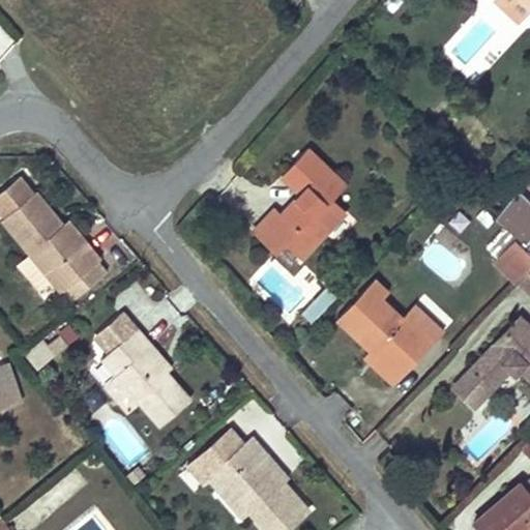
[(529,11),(529,9),(519,0),(496,0),(521,22),(529,11)]
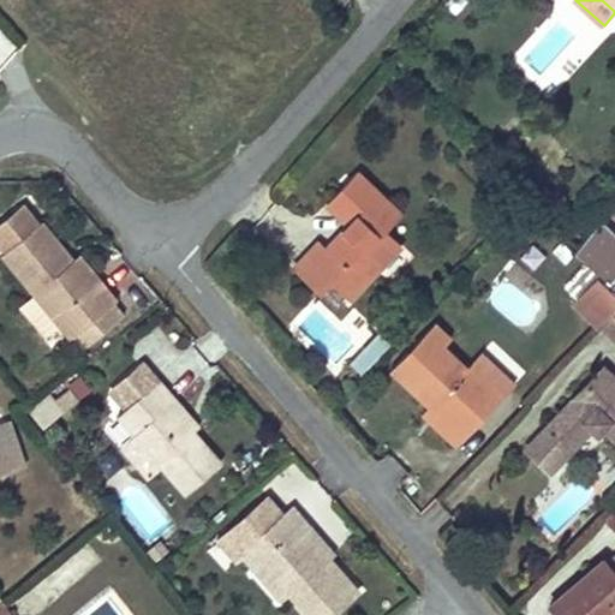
[(614,0),(602,0),(614,11),(614,0)]
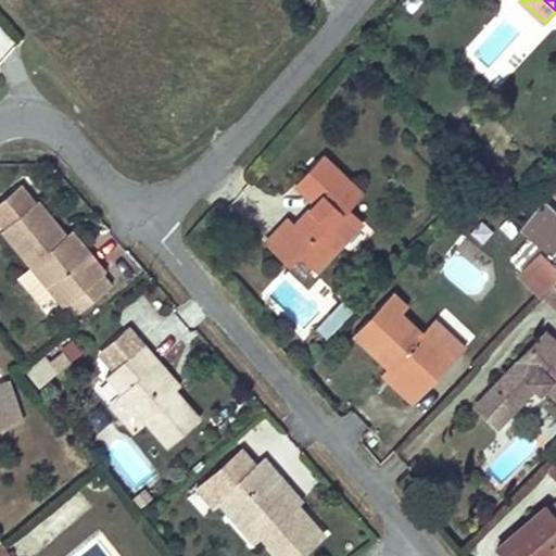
[(363,193),(323,155),(295,184),(315,202),(310,209),(316,215),(310,222),(335,251),(363,220),(349,207),(363,193)]
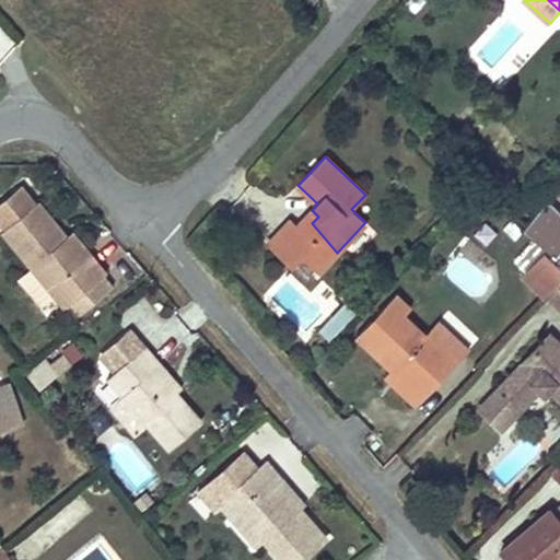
[(59,232),(61,230),(39,201),(36,202),(21,185),(0,201),(0,224),(3,230),(1,233),(30,268),(16,279),(39,307),(53,296),(62,308),(66,305),(74,317),(94,302),(84,290),(103,275),(106,272),(105,271),(85,246),(80,251),(67,236),(65,238),(59,232)]
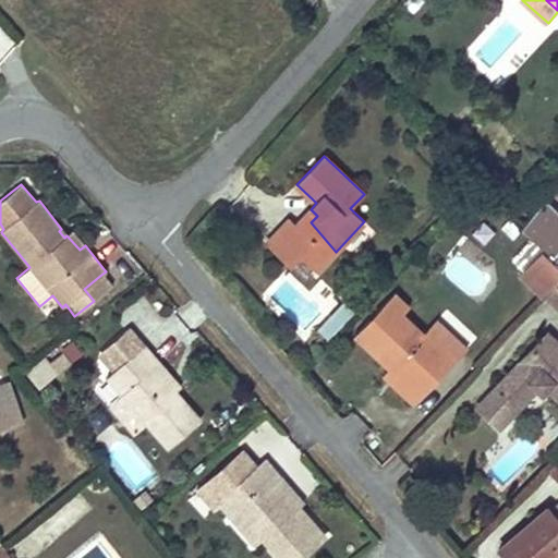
[(317,216),(311,209),(304,217),(307,219),(307,220),(311,222),(317,216)]
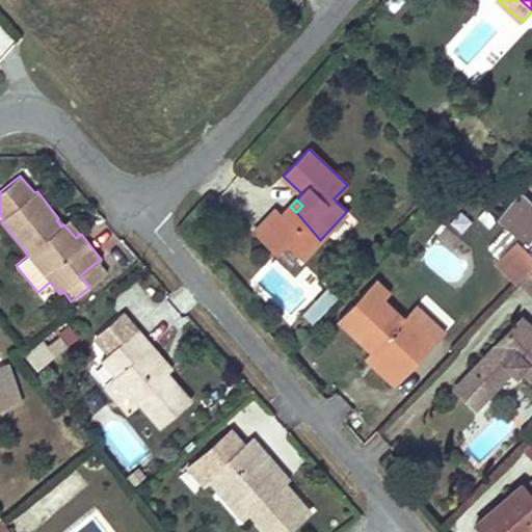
[(296,212),(293,210),(293,209),(290,207),(283,214),(289,220),(296,212)]
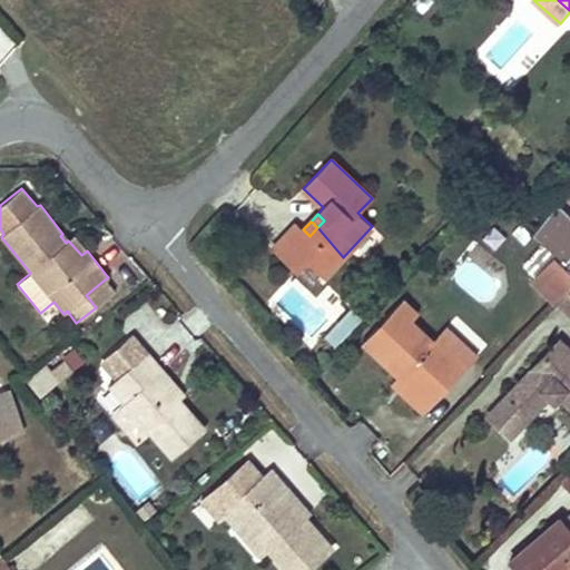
[(343,257),(317,227),(310,236),(303,229),(296,224),(272,249),(296,272),(306,261),(324,277),(343,257)]
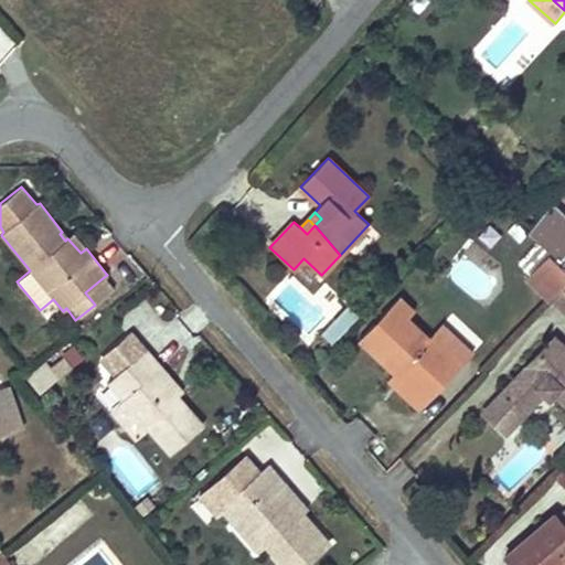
[(74,233),(67,238),(81,253),(86,248),(74,233)]
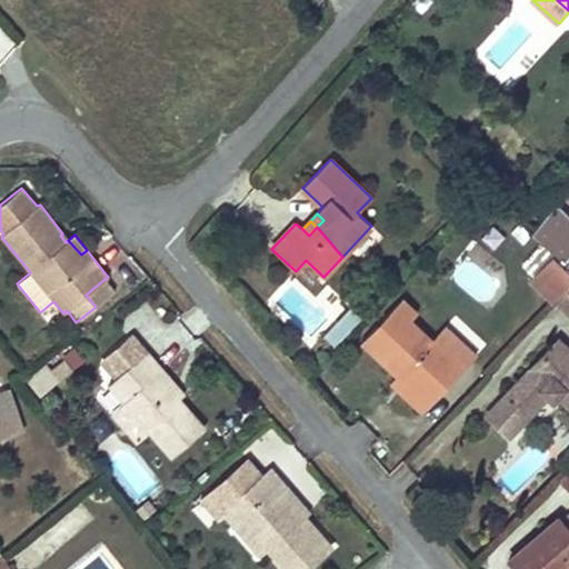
[(557,300),(568,287),(568,270),(553,256),(530,279),(553,303),(557,300)]
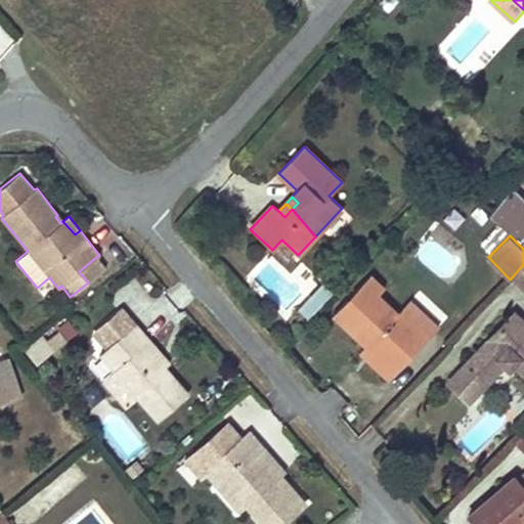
[(105,268),(96,257),(79,271),(88,282),(105,268)]
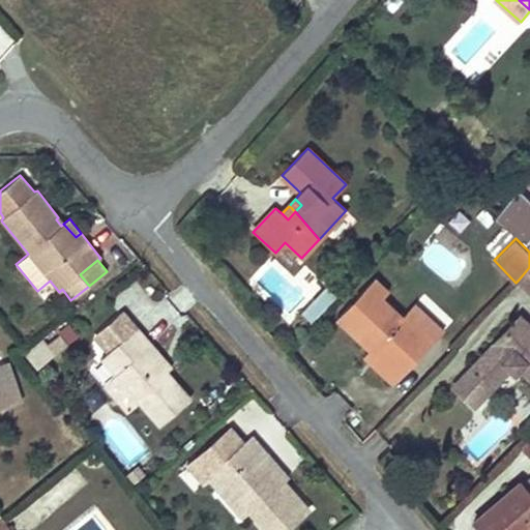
[(529,267),(519,280),(529,290),(529,267)]
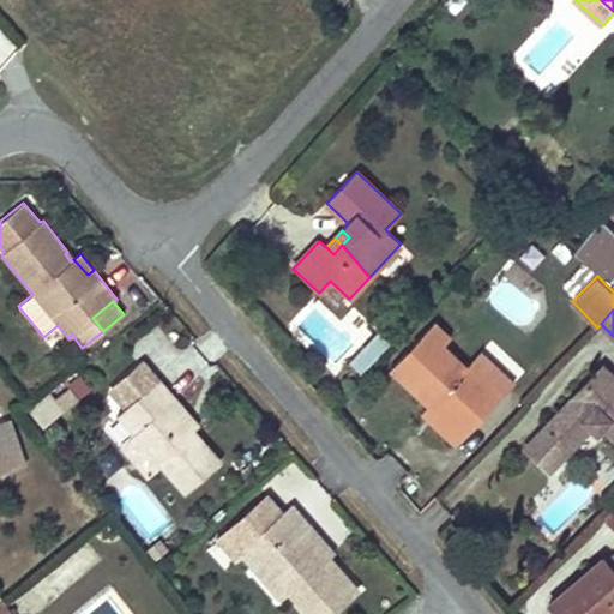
[(499,399),(467,368),(443,345),(450,338),(434,323),(391,368),(429,404),(463,438),(499,399)]
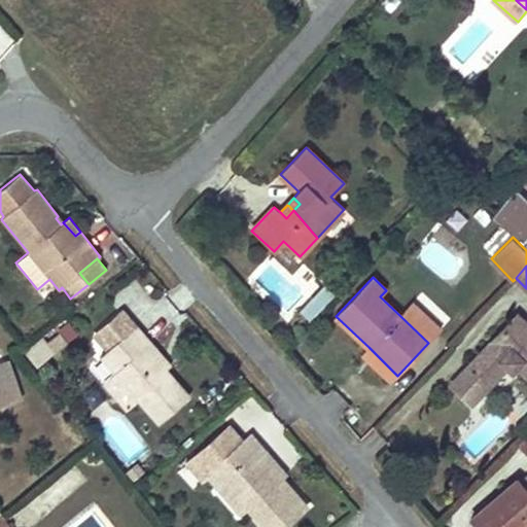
[(321,287),(301,310),(310,319),(331,296),(321,287)]
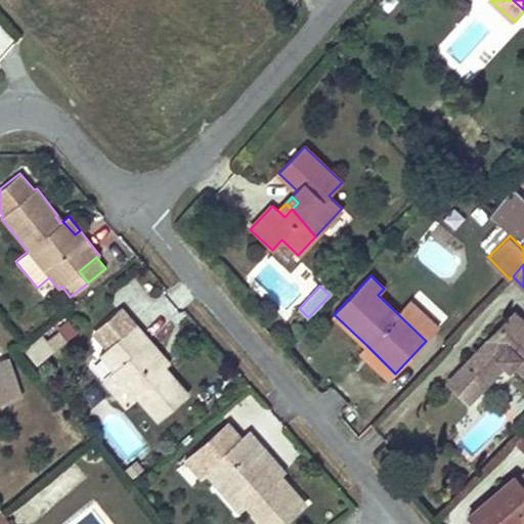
[(439,326),(411,300),(398,314),(426,341),(439,326)]
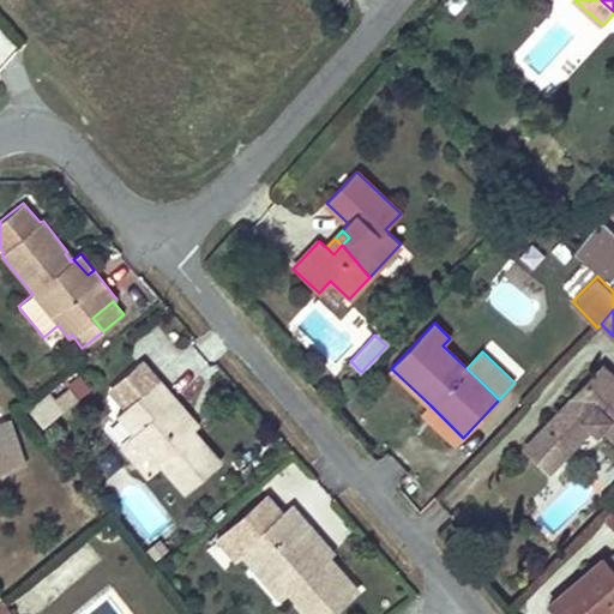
[(169,404),(175,399),(142,360),(110,386),(127,405),(118,415),(134,434),(121,446),(149,477),(162,465),(186,493),(221,462),(192,429),(169,404)]
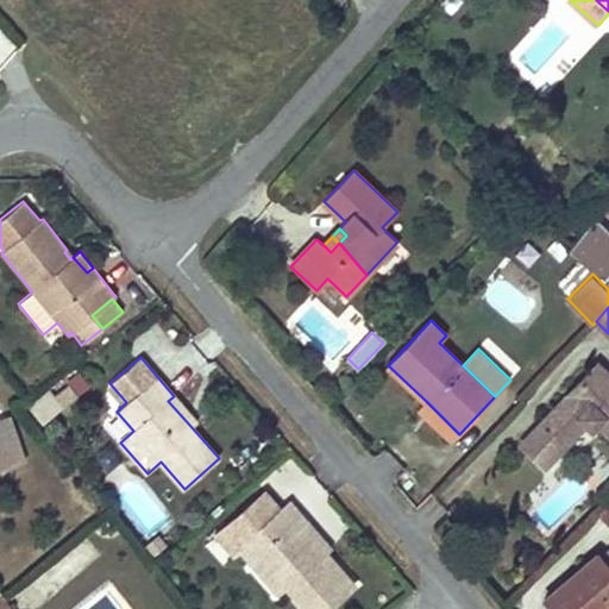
[(562,447),(585,422),(591,428),(597,422),(608,433),(608,374),(597,363),(539,425),(562,447)]
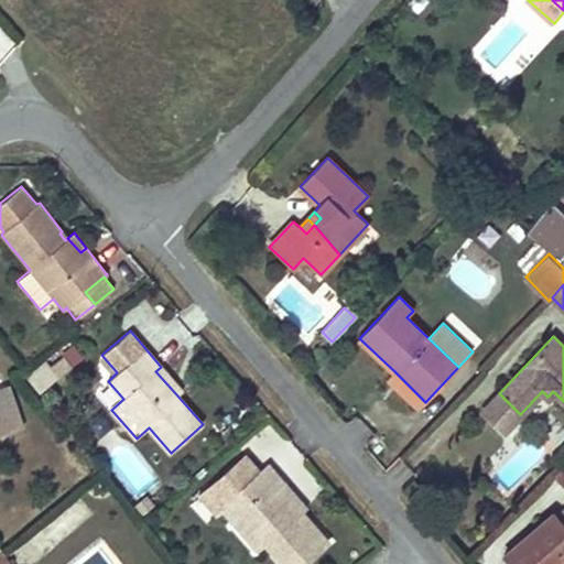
[(39,378),(51,367),(46,362),(28,379),(39,392),(45,387),(39,378)]
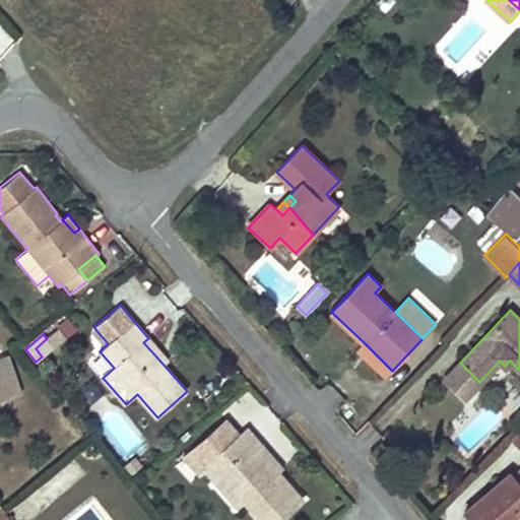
[(42,356),(54,345),(47,338),(36,348),(42,356)]
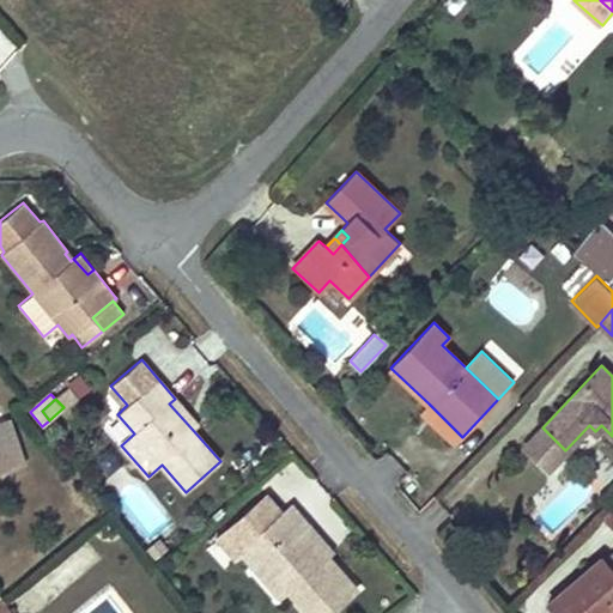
[(198,424),(175,399),(169,404),(192,429),(198,424)]
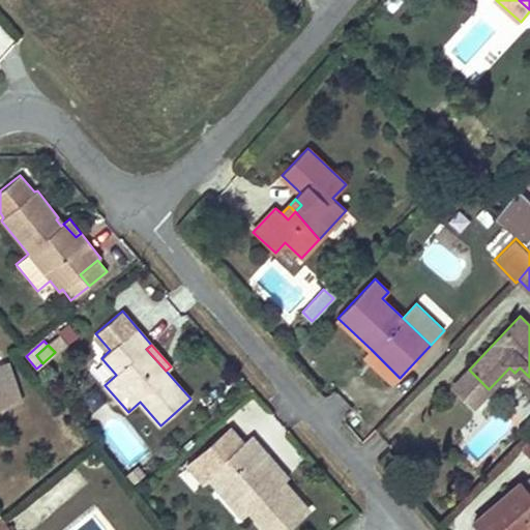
[(400,378),(371,349),(364,356),(393,383),(400,378)]
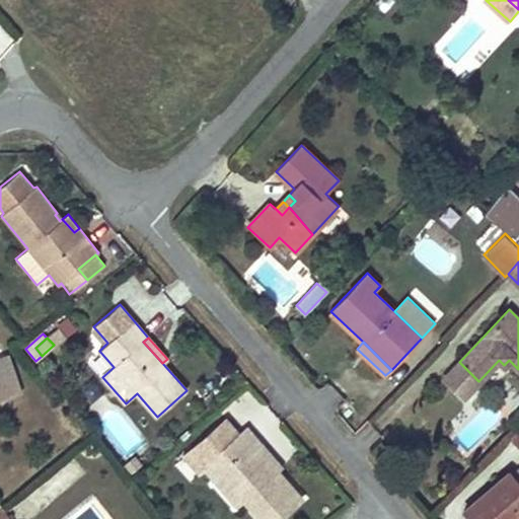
[(0,399),(21,392),(8,354),(0,357),(0,399)]
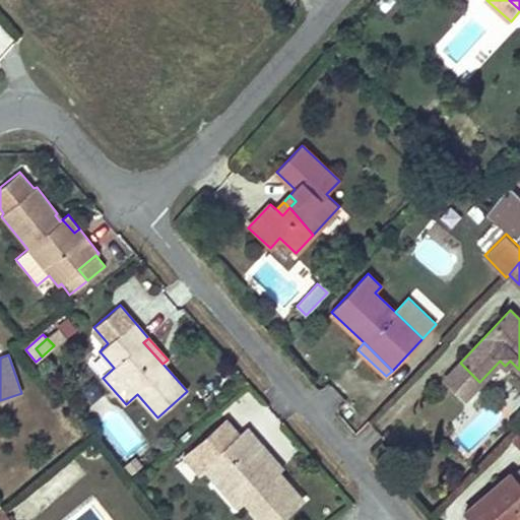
[(479,382),(460,363),(449,374),(470,393),(479,382)]
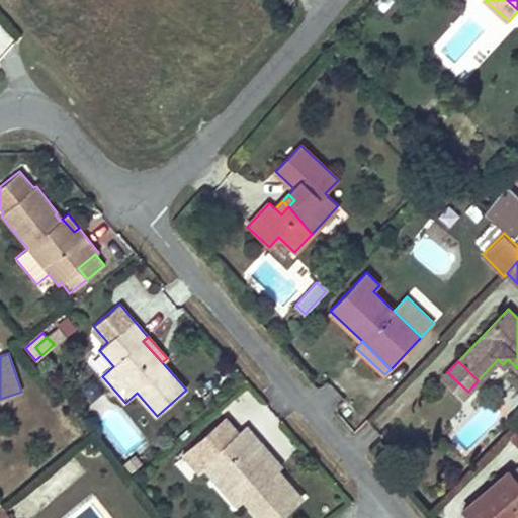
[(515,427),(517,424),(517,410),(508,421),(515,427)]
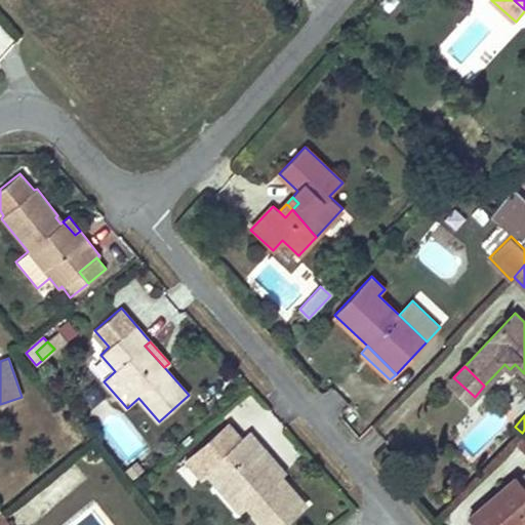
[(229,423),(192,456),(206,473),(212,467),(243,501),(264,524),(282,524),(306,505),(281,476),(261,453),(266,449),(250,432),(242,439),(229,423)]
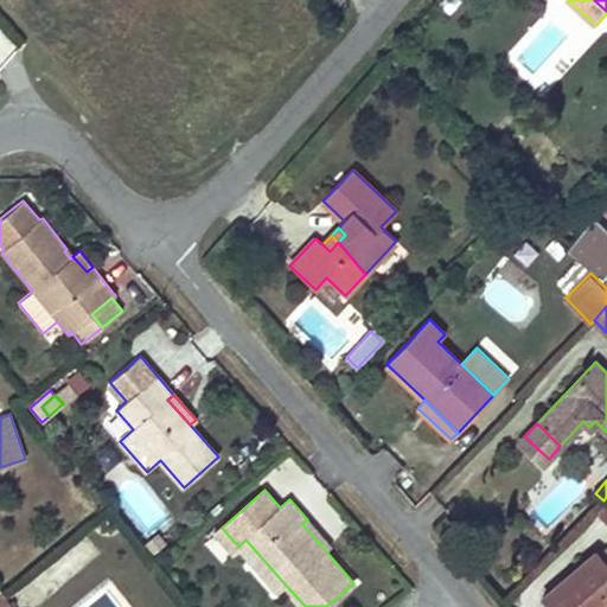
[(330,545),(307,519),(302,524),(325,550),(330,545)]
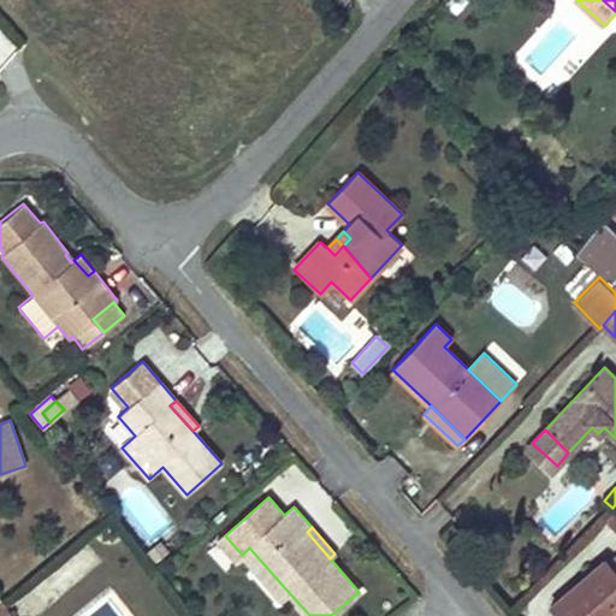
[(285,588),(249,548),(242,555),(225,535),(219,542),(236,561),(243,555),(278,596),(285,588)]
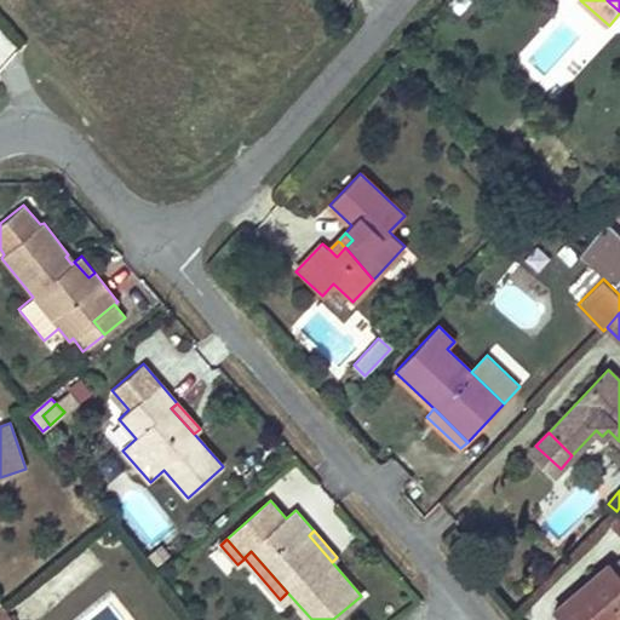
[(560,619),(619,619),(619,575),(610,564),(554,612),(560,619)]
